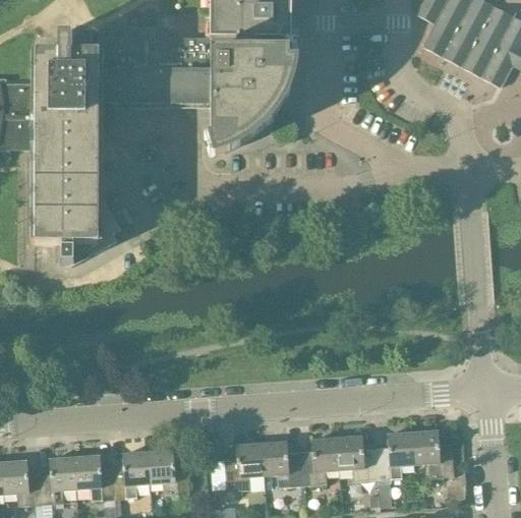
[(0,150),(4,151),(36,151),(36,243),(62,244),(61,264),(69,264),(69,267),(117,240),(113,233),(120,229),(113,216),(100,195),(99,195),(99,189),(99,103),(211,104),(211,158),(220,155),(230,152),(239,147),(248,141),(256,134),(265,127),(272,120),(277,112),(282,104),(286,96),(290,88),(293,78),(295,69),(296,59),(296,50),(291,50),(291,39),(290,0),(210,0),(210,38),(99,37),(99,51),(94,51),(73,51),(72,51),(72,34),(58,34),(58,51),(36,51),(36,84),(7,84),(6,78),(0,77),(0,150)]
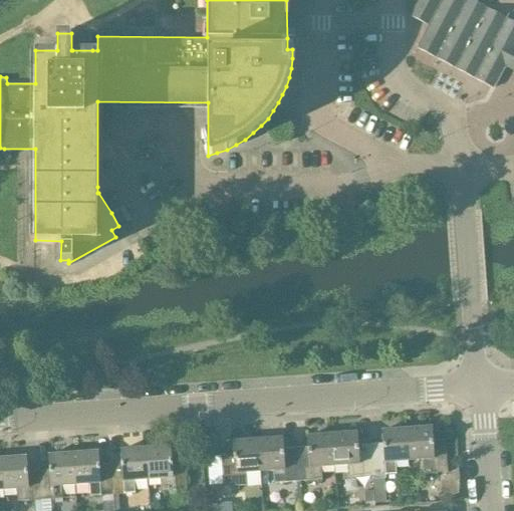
[(440,0),(418,43),(476,74),(502,25),(455,0),(440,0)]
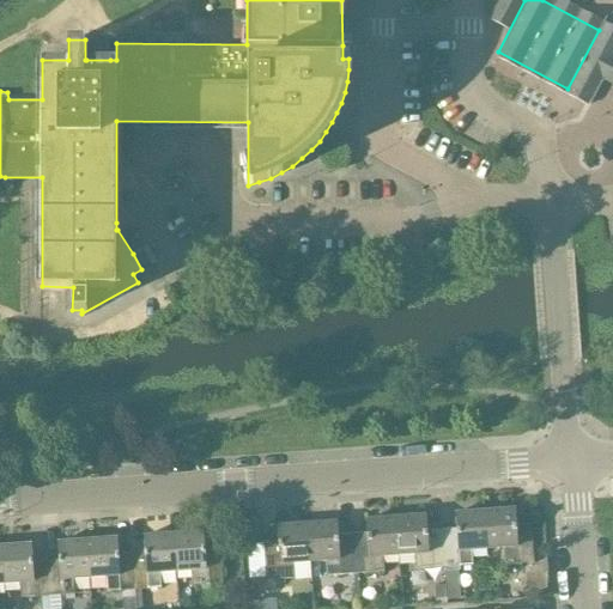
[(195,18),(195,30),(205,30),(205,18),(195,18)]
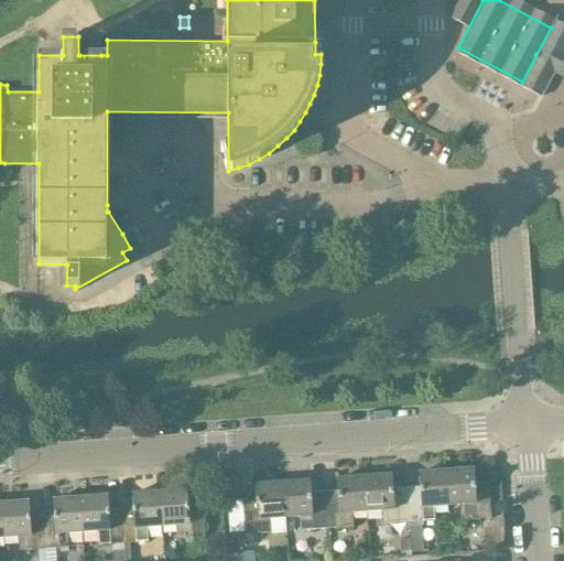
[(563,34),(551,28),(522,82),(543,94),(563,54),(563,34)]
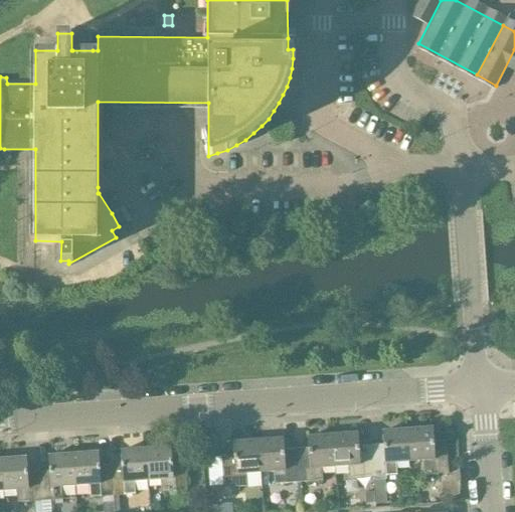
[(73,28),(72,50),(93,50),(93,28),(73,28)]
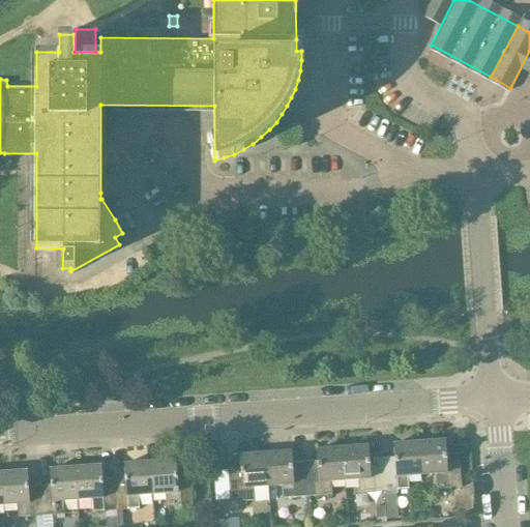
[(418,439),(420,472),(436,471),(437,486),(461,485),(459,450),(445,451),(444,437),(418,439)]
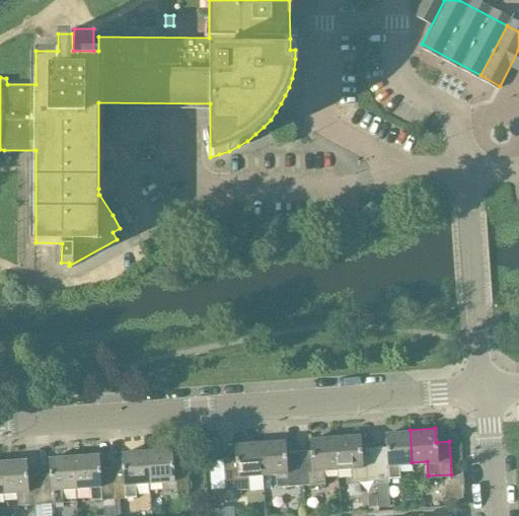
[(397,463),(412,462),(410,430),(384,432),(385,446),(374,447),(377,477),(398,475),(397,463)]
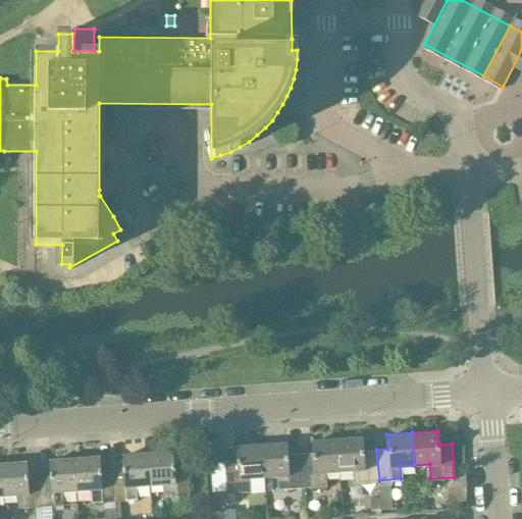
[(336,438),(340,471),(354,470),(354,481),(379,480),(376,450),(364,451),(363,436),(336,438)]
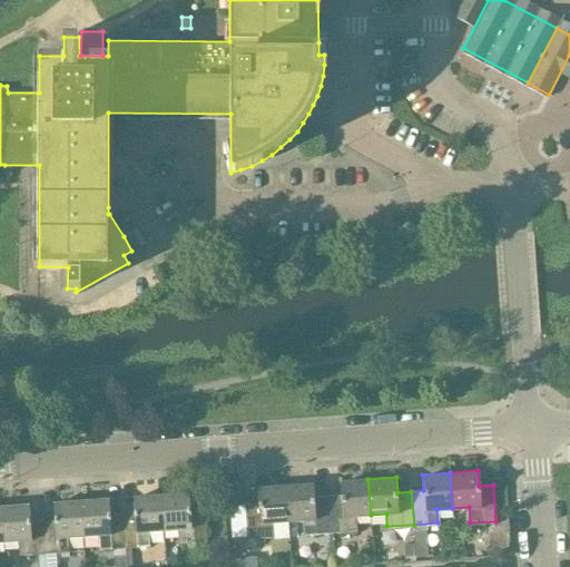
[(328,497),(331,530),(356,528),(355,516),(371,515),(367,479),(341,481),(342,496),(328,497)]
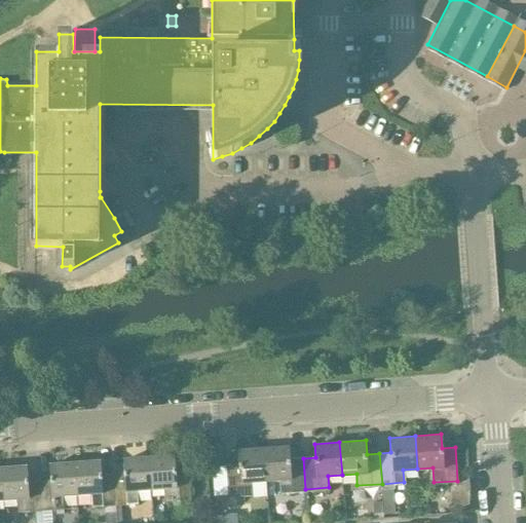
[(280,491),(305,489),(303,458),(290,459),(289,446),(263,447),(266,481),(280,480),(280,491)]
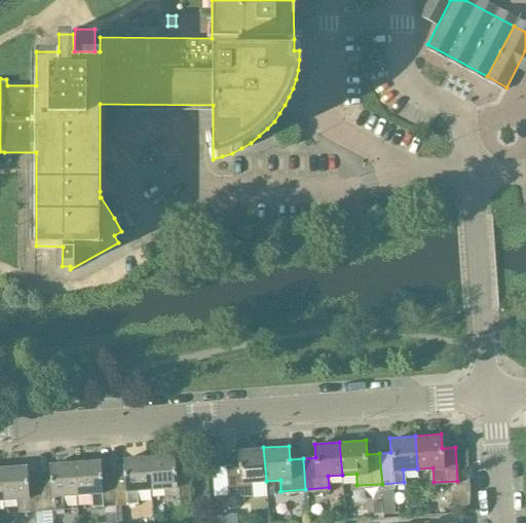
[(252,482),(266,481),(263,447),(237,449),(238,463),(226,464),(228,495),(253,494),(252,482)]
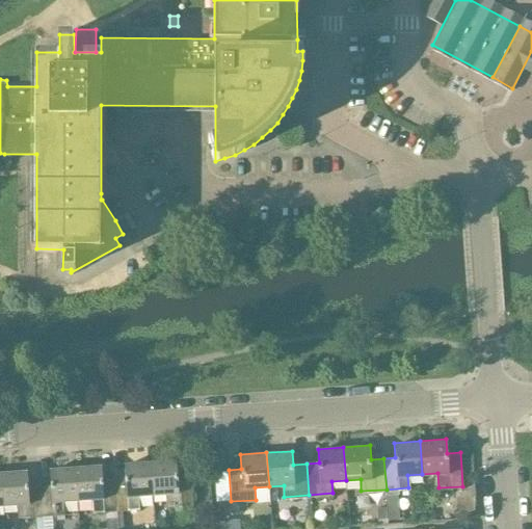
[(150,461),(153,494),(166,493),(167,506),(192,504),(190,473),(177,474),(176,459),(150,461)]
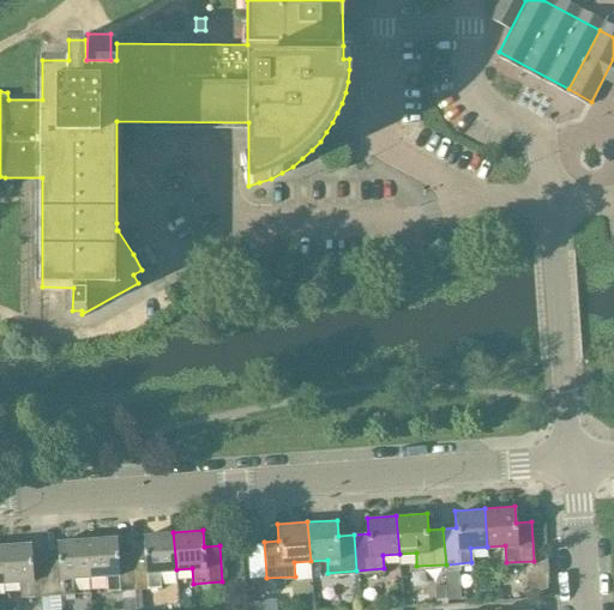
[(131,551),(134,589),(142,587),(161,586),(160,571),(176,569),(173,532),(143,535),(144,550),(131,551)]
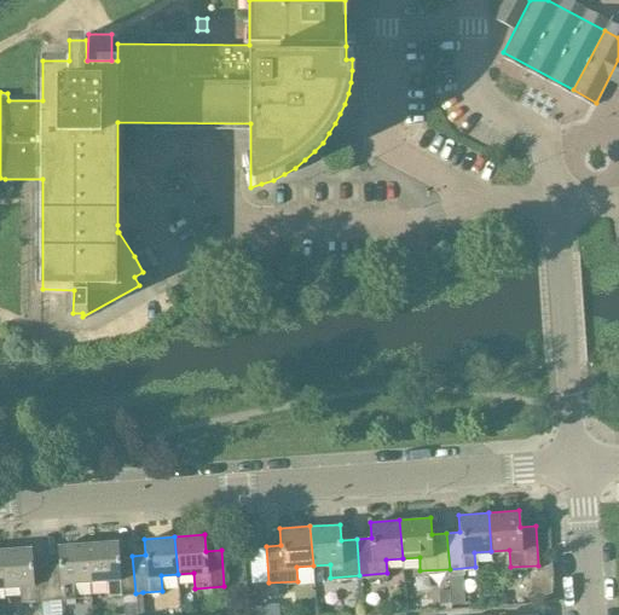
[(108,595),(136,593),(132,556),(119,557),(117,540),(87,543),(91,581),(106,580),(108,595)]
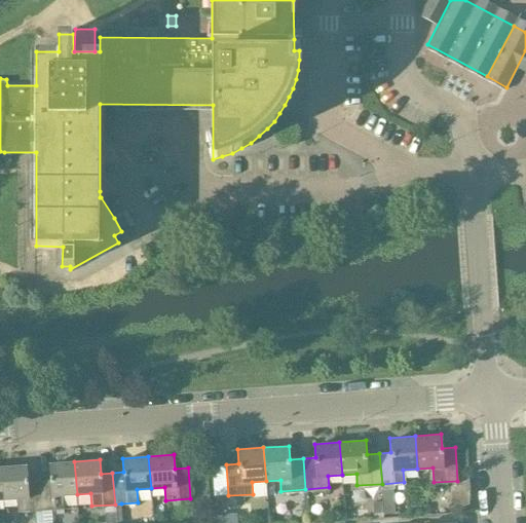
[(38,480),(40,510),(64,509),(63,495),(77,494),(74,461),(48,463),(49,479),(38,480)]
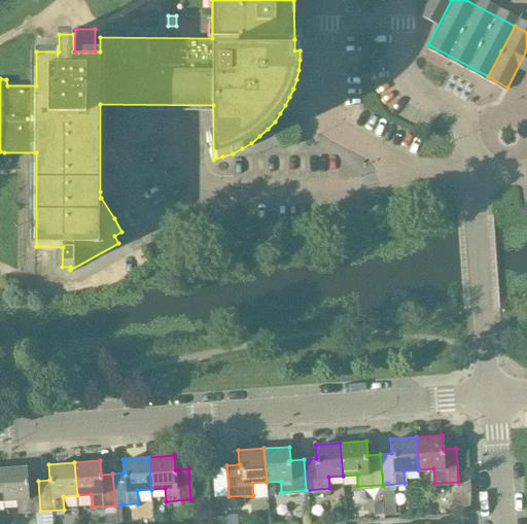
[(214,485),(222,485),(222,465),(213,465),(214,485)]
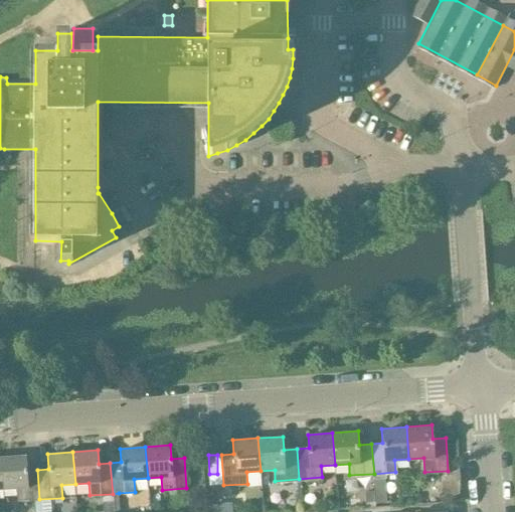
[(0,457),(0,459),(2,489),(16,488),(17,501),(33,500),(39,499),(37,470),(26,470),(25,456),(0,457)]
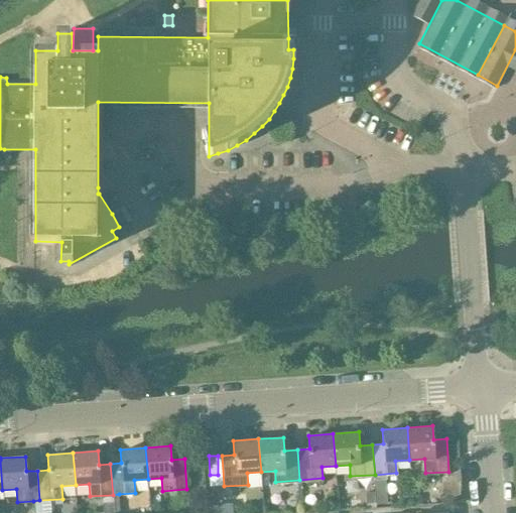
[(375,491),(367,491),(368,502),(376,502),(375,493),(375,491)]
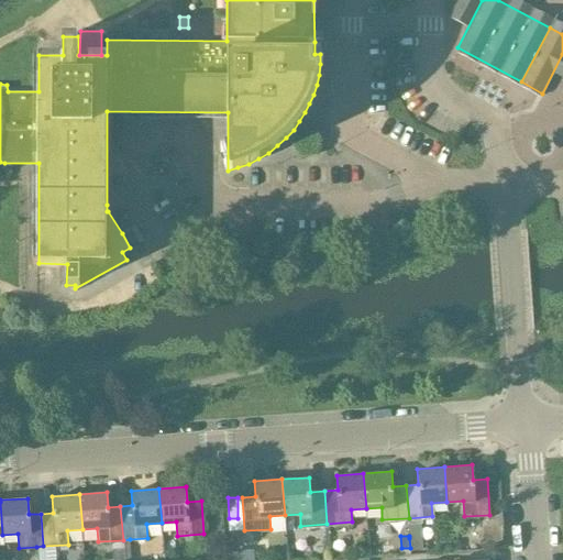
[(421,538),(409,538),(410,548),(410,550),(422,549),(421,538)]
